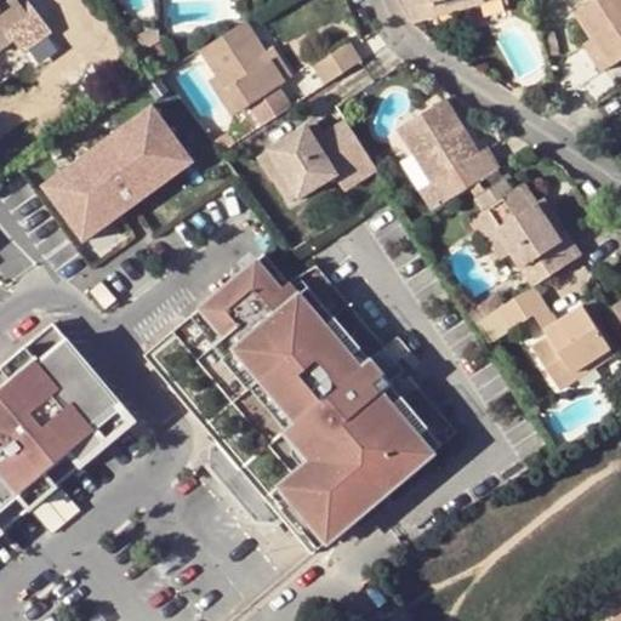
[(4,32),(27,15),(15,0),(6,0),(7,0),(0,4),(0,47),(11,40),(4,32)]
